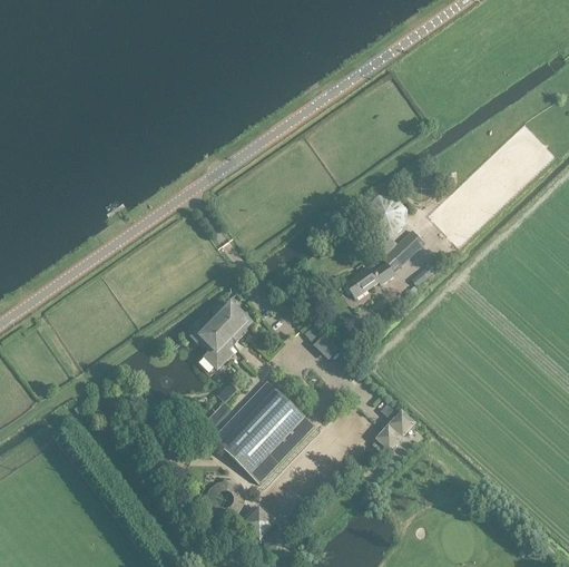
[(380,233),(386,234),(393,232),(399,228),(403,223),(405,216),(404,209),(402,203),(398,198),(391,195),(384,194),(379,195),(372,198),(368,204),(365,211),(365,218),(369,225),(373,230),(380,233)]
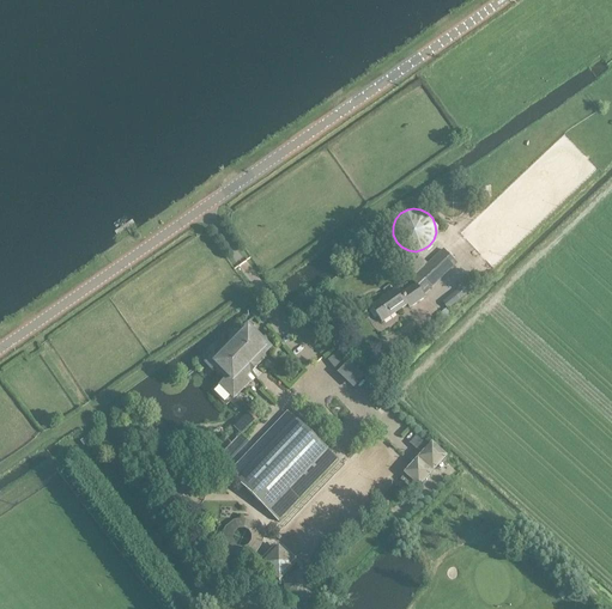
[(414,281),(416,282),(424,292),(456,261),(442,247),(411,278),(414,281)]
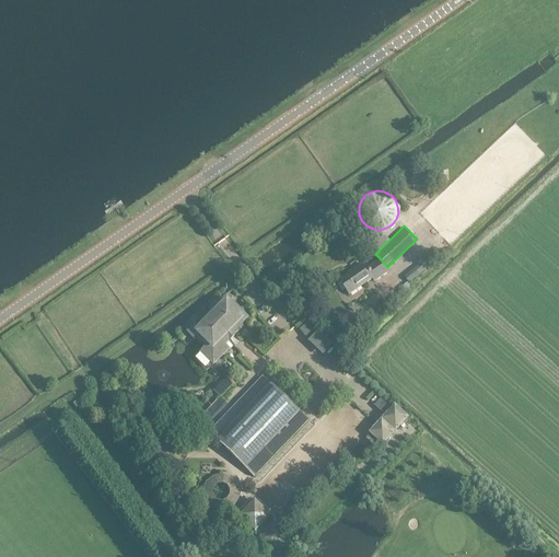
[(387,269),(380,258),(379,257),(365,266),(362,262),(338,278),(348,291),(371,276),(373,279),(387,269)]
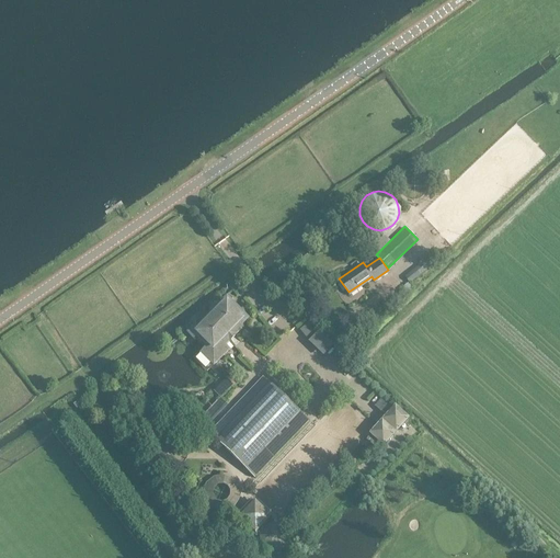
[(409,282),(410,281),(425,269),(420,262),(404,274),(408,280),(409,282)]
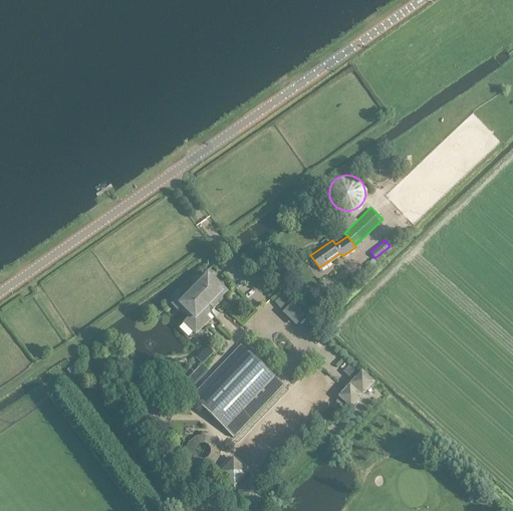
[(377,261),(375,257),(374,258),(373,256),(368,260),(372,265),(377,261)]
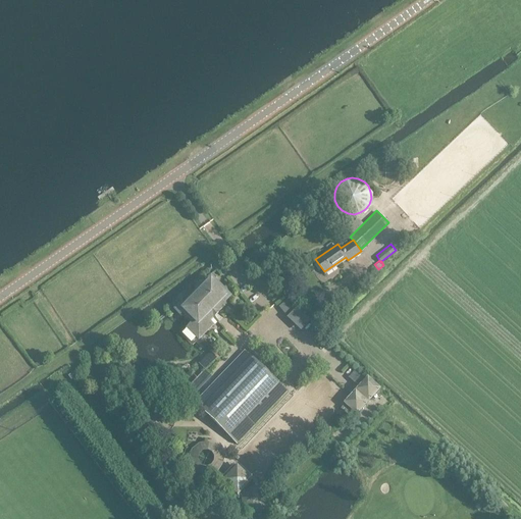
[(211,273),(184,300),(181,299),(173,307),(180,313),(183,311),(191,320),(186,325),(199,338),(214,322),(210,318),(227,302),(225,300),(231,294),(211,273)]
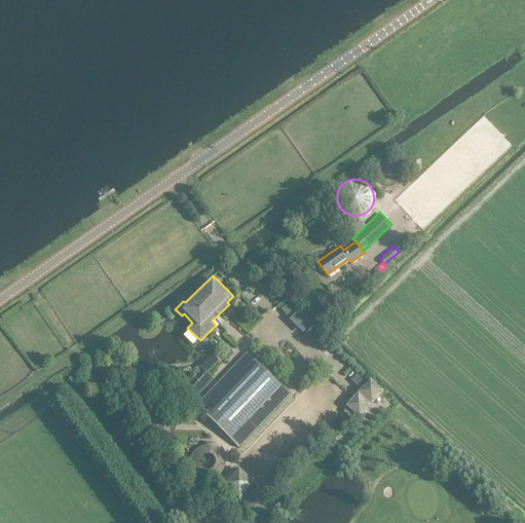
[(280,306),(286,312),(295,305),(289,299),(280,306)]
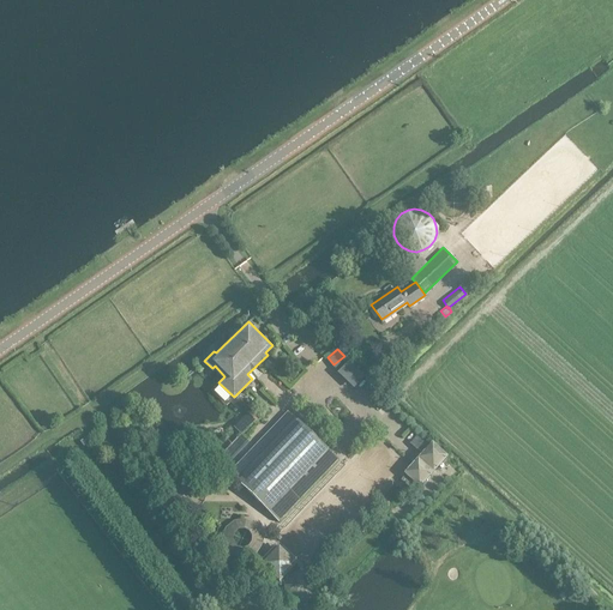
[(344,356),(335,367),(338,369),(348,358),(344,356)]
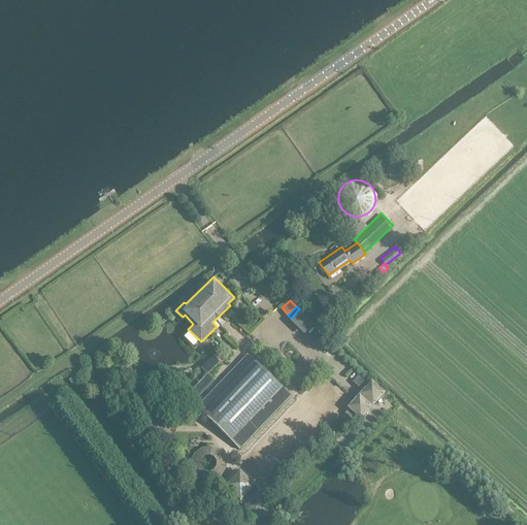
[(300,308),(291,319),(304,331),(314,321),(300,308)]
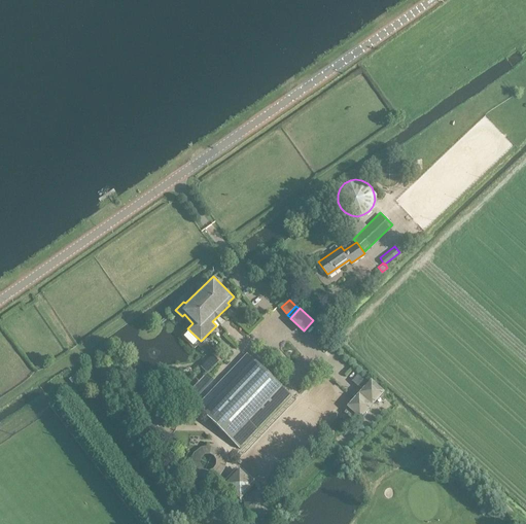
[(190,399),(230,358),(225,353),(218,361),(217,360),(184,393),(190,399)]
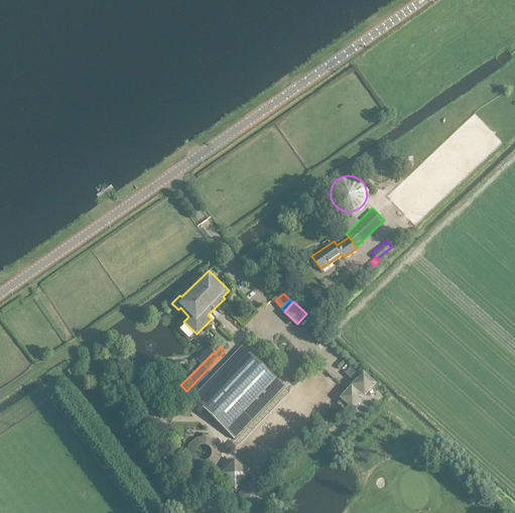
[(234,436),(283,385),(243,347),(194,398),(234,436)]
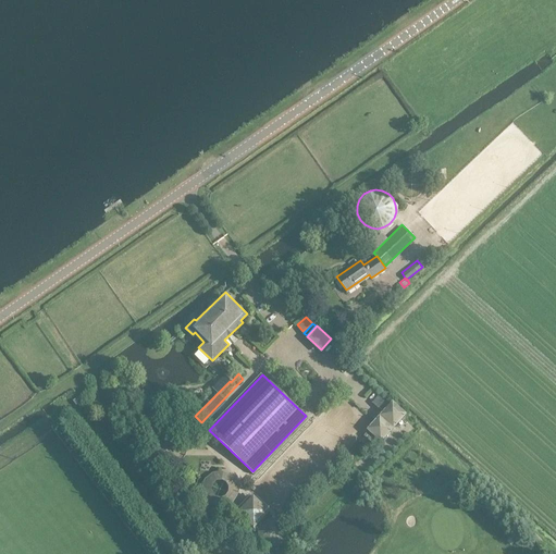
[(380,405),(384,398),(377,394),(373,402),(380,405)]
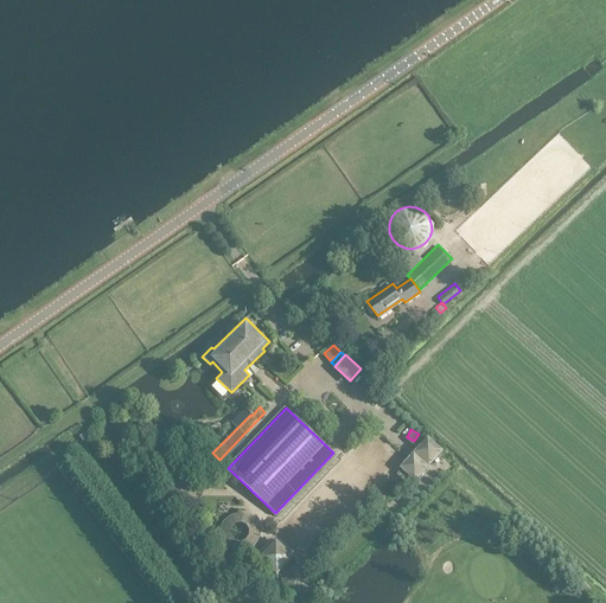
[(423,466),(433,455),(421,444),(403,462),(416,473),(423,466)]
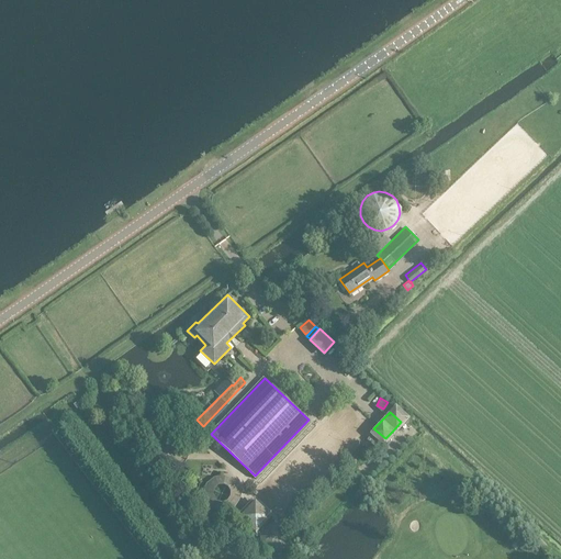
[(236,502),(239,496),(240,491),(239,484),(236,479),(231,474),(224,472),(219,472),(212,474),(208,479),(204,484),(203,490),(204,496),(208,502),(212,506),(219,509),(225,509),(231,506),(236,502)]
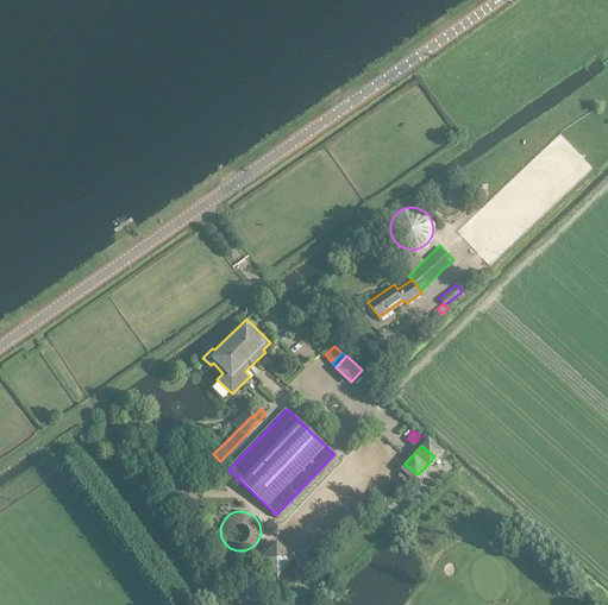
[(286,567),(294,559),(294,558),(277,541),(276,541),(261,556),(261,560),(275,574),(277,574),(280,573),(286,567)]
